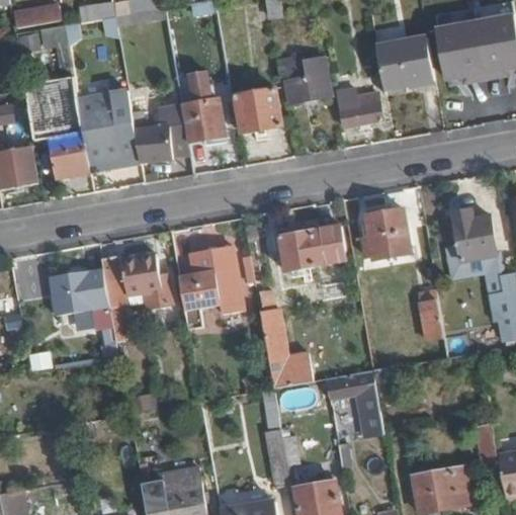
[(12,27),(59,18),(56,0),(8,9),(12,27)]
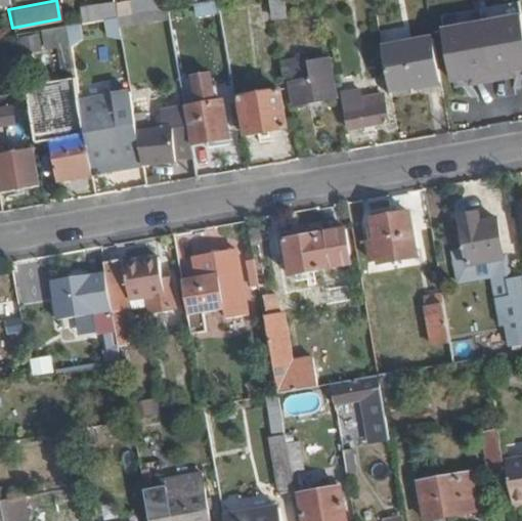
[(127,0),(128,19),(153,19),(151,0),(127,0)]
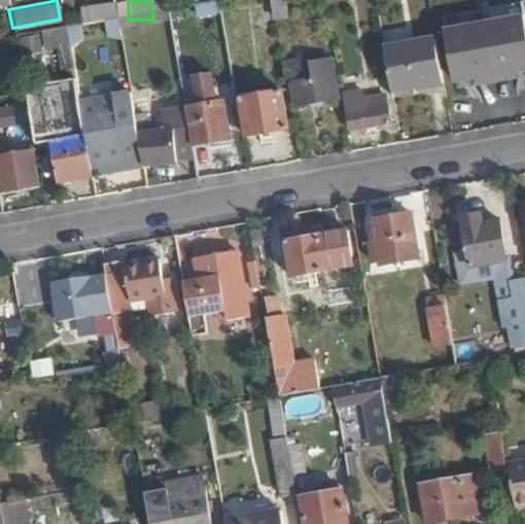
[(263,0),(264,16),(282,16),(281,0),(263,0)]
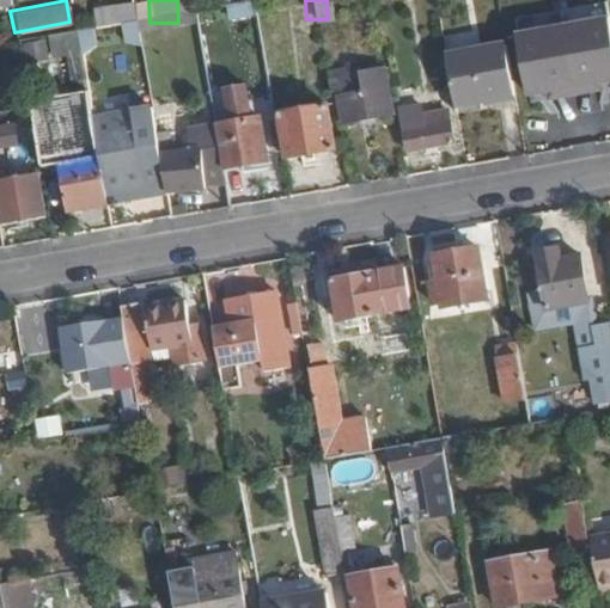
[(92,8),(95,23),(135,16),(132,1),(92,8)]
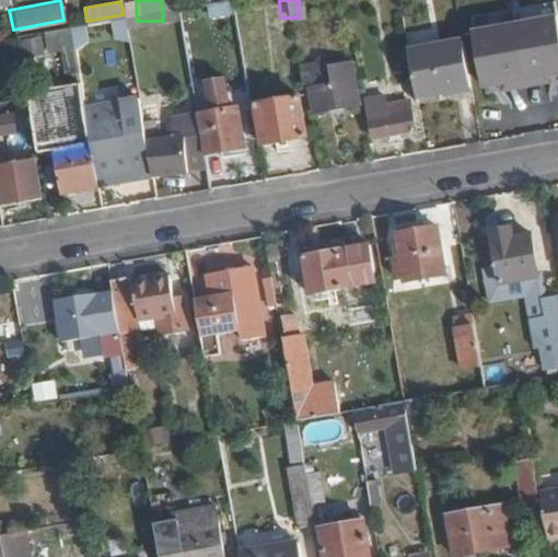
[(481,86),(557,72),(557,30),(556,16),(472,31),(481,86)]
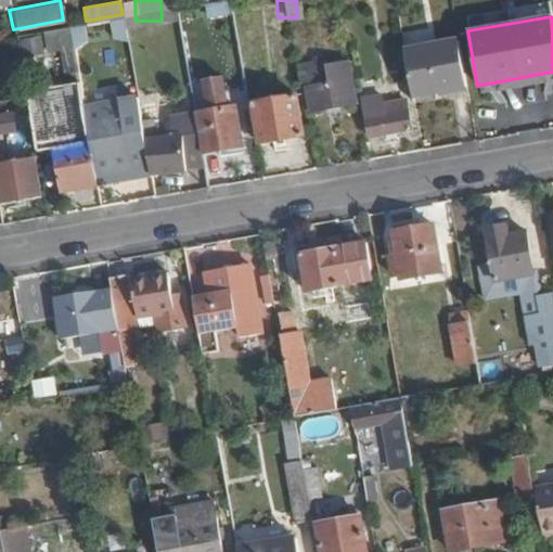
[(42,45),(82,41),(81,25),(41,28),(42,45)]
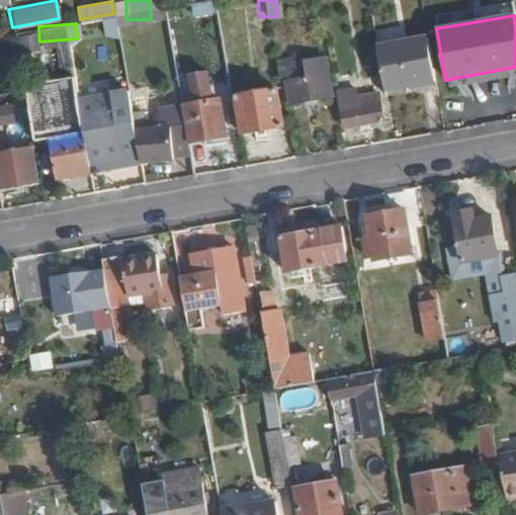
[(432,79),(425,36),(375,45),(382,88),(432,79)]
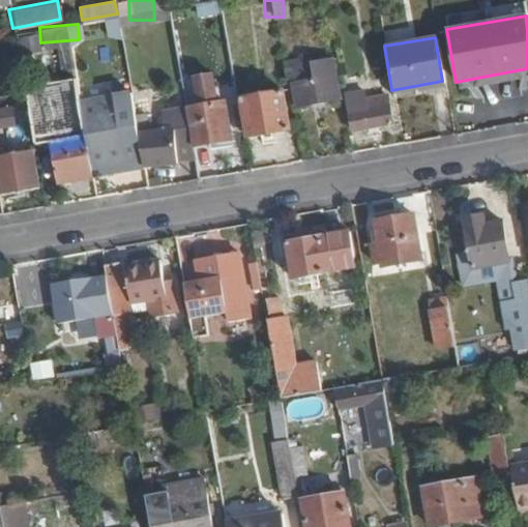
[(338,95),(331,57),(292,64),(291,58),(282,59),(285,76),(288,76),(290,83),(293,83),(296,104),(338,95)]
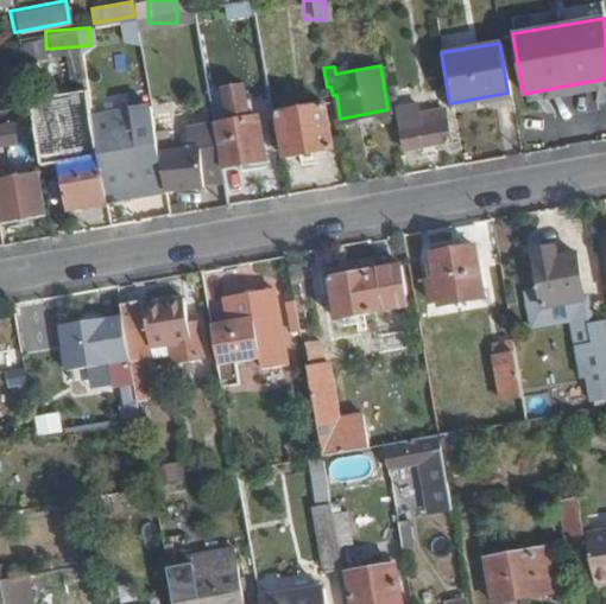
[(447,138),(443,119),(437,119),(435,107),(418,109),(416,101),(395,105),(402,146),(447,138)]
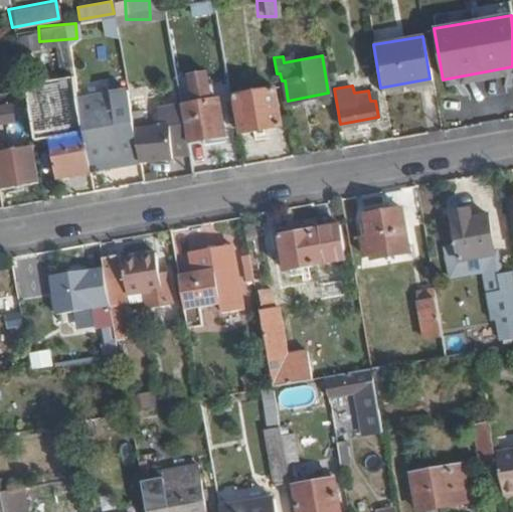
[(138,153),(131,112),(126,87),(78,96),(90,161),(138,153)]
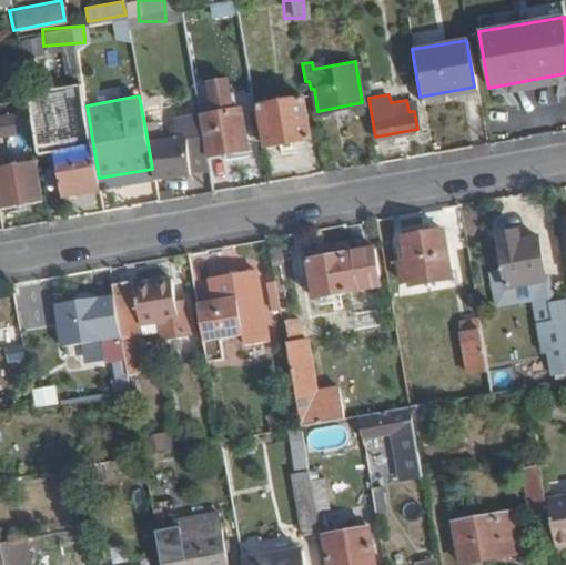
[(309,137),(302,97),(258,104),(264,144),(309,137)]
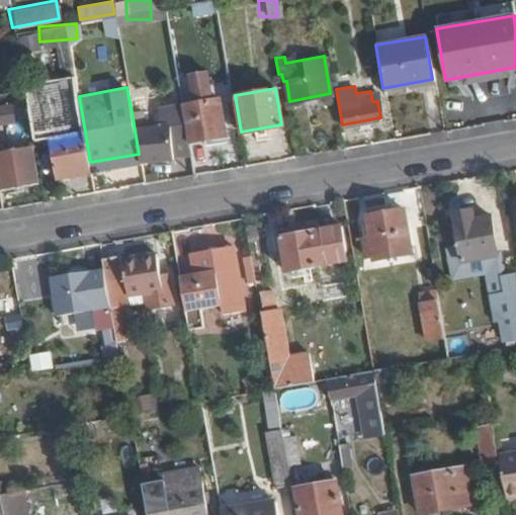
[(226,135),(219,98),(181,105),(187,142),(226,135)]
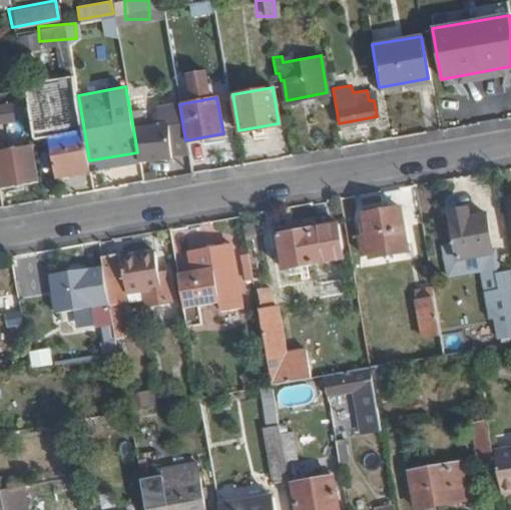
[(0,123),(12,121),(8,100),(0,101),(0,123)]
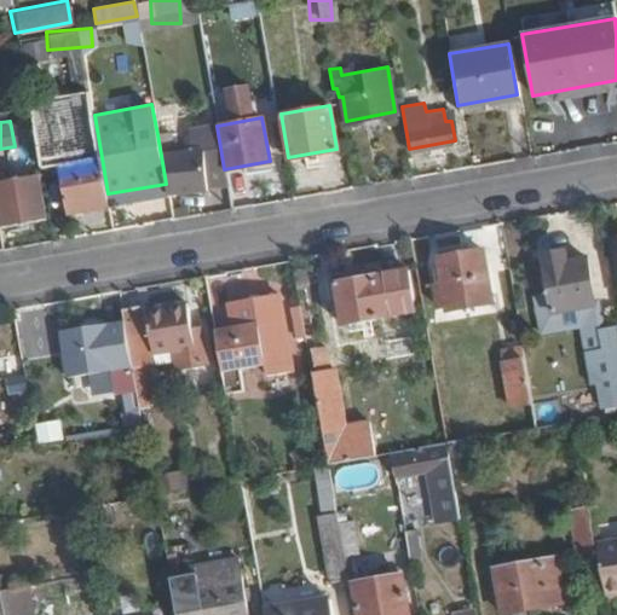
[(167,133),(157,134),(166,184),(167,190),(226,183),(224,169),(217,126),(191,129),(195,148),(169,146),(167,133)]
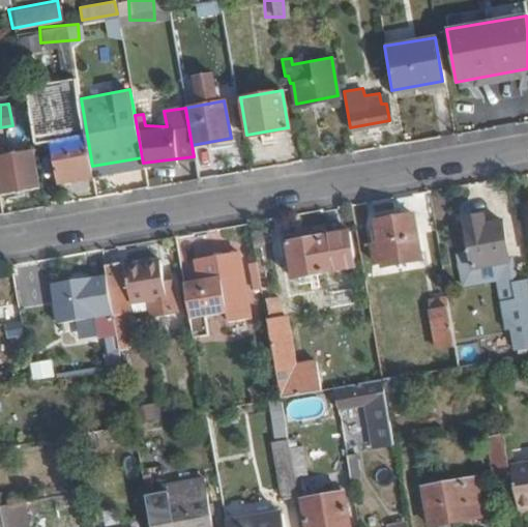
[(92,176),(84,132),(48,138),(56,182),(92,176)]
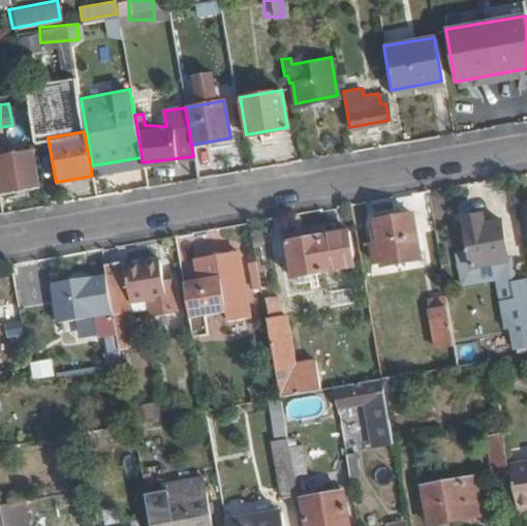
[(37,185),(31,148),(0,153),(0,192),(37,185)]
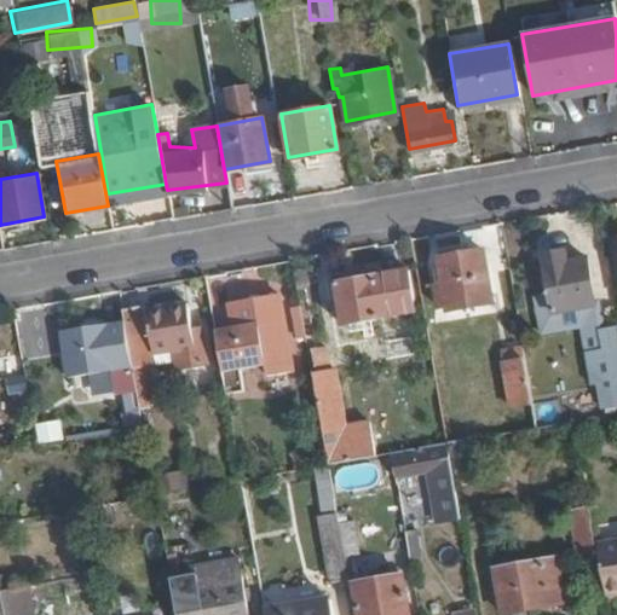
[(616,296),(616,236),(603,239),(613,297),(616,296)]
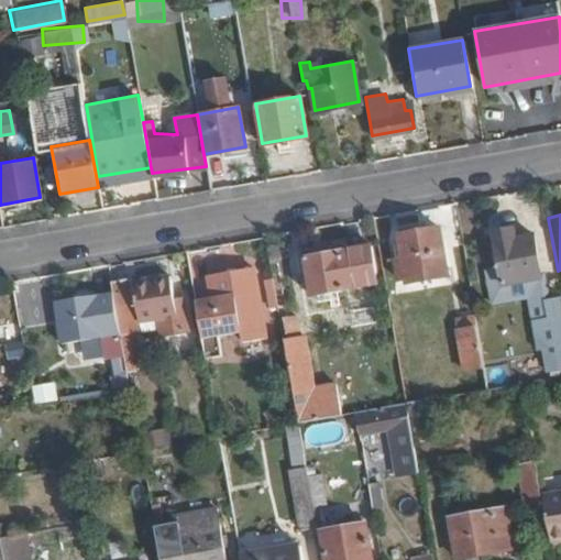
[(537,275),(528,233),(512,237),(509,227),(487,231),(497,283),(537,275)]
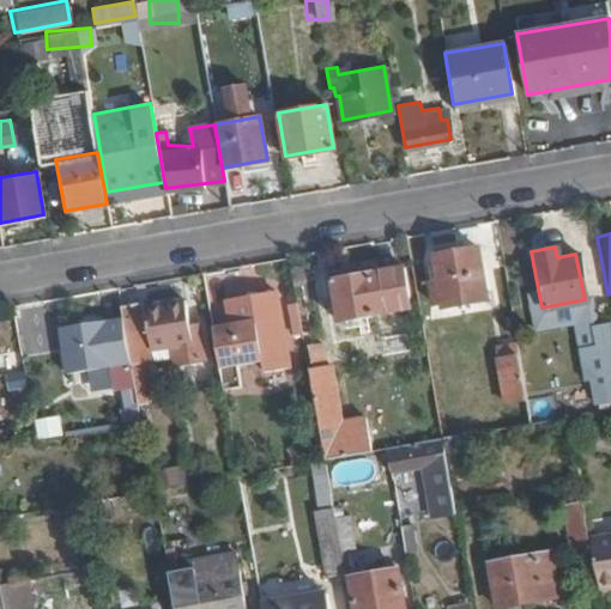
[(483,299),(473,248),(431,256),(439,308),(483,299)]
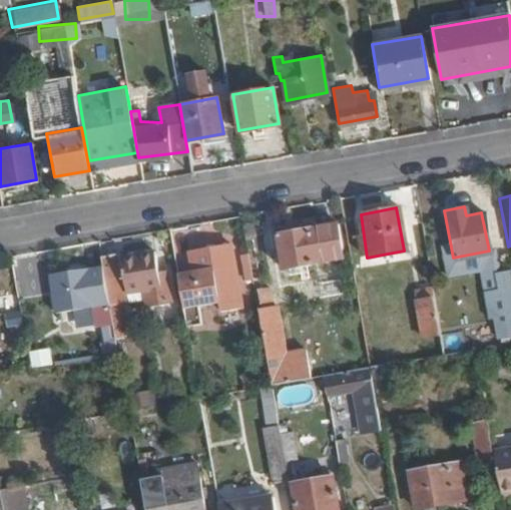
[(341,259),(335,222),(275,233),(281,270),(341,259)]
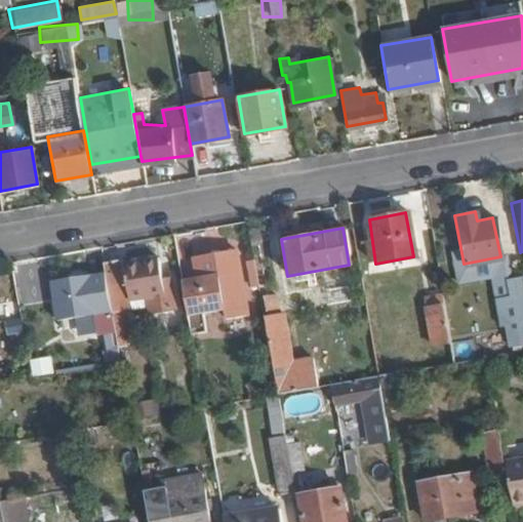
[(252,313),(242,251),(190,258),(194,279),(178,282),(188,333),(209,329),(206,313),(222,310),(223,319),(252,313)]
